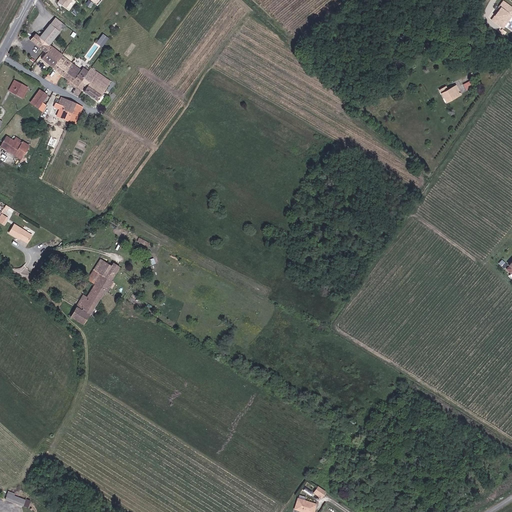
[(59,0),(57,3),(67,8),(71,0),(59,0)]
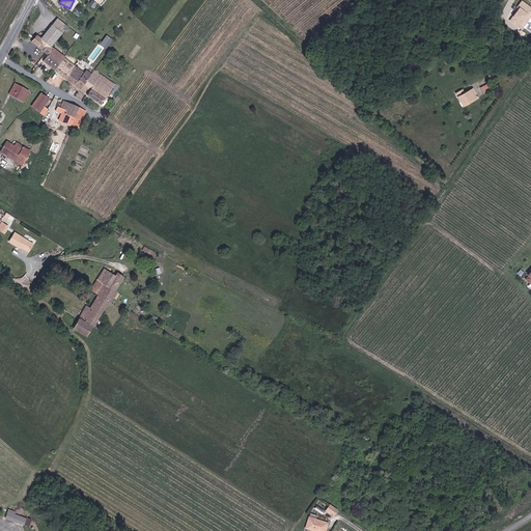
[(519,8),(509,21),(519,27),(522,23),(521,23),(526,15),(529,17),(530,15),(530,8),(521,1),(516,7),(519,8)]
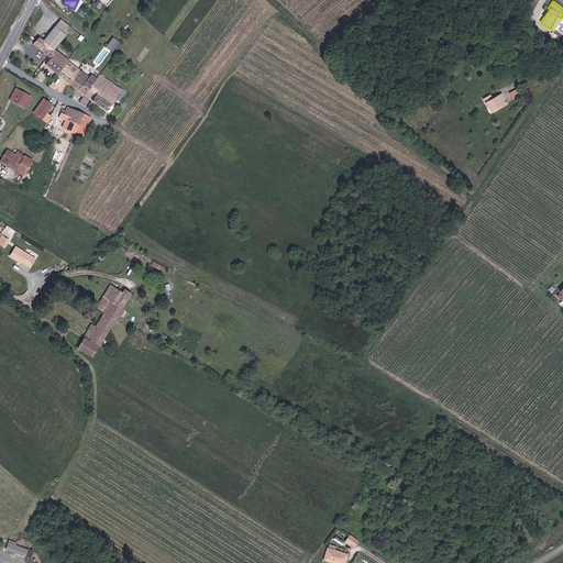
[(553,24),(550,29),(552,31),(561,18),(558,15),(552,24),(553,24)]
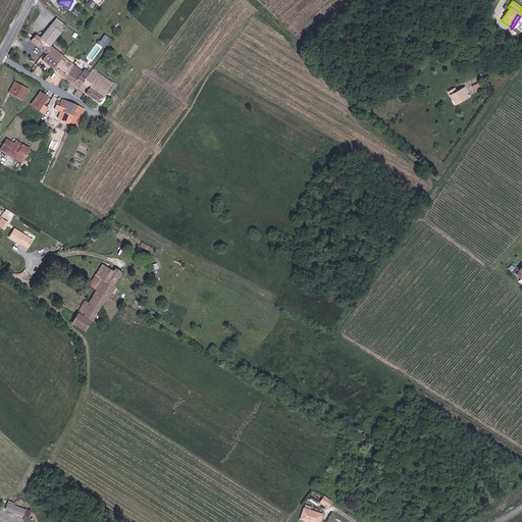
[(56,17),(51,24),(60,33),(66,25),(56,17)]
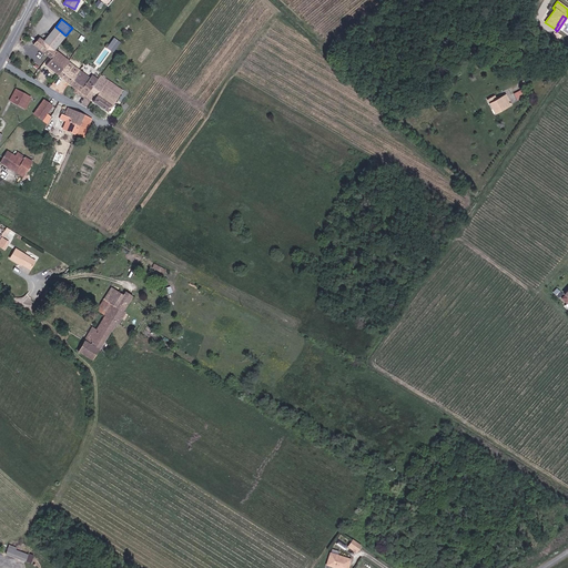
[(58,75),(69,62),(57,52),(56,52),(53,50),(66,36),(56,27),(43,41),(38,38),(33,44),(51,59),(46,66),(58,75)]
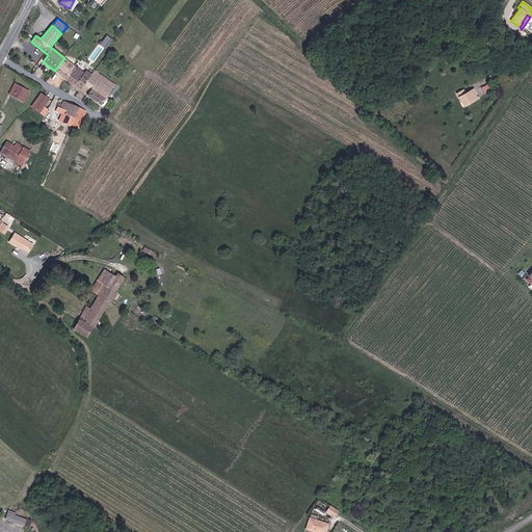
[(106,48),(112,38),(106,34),(99,44),(106,48)]
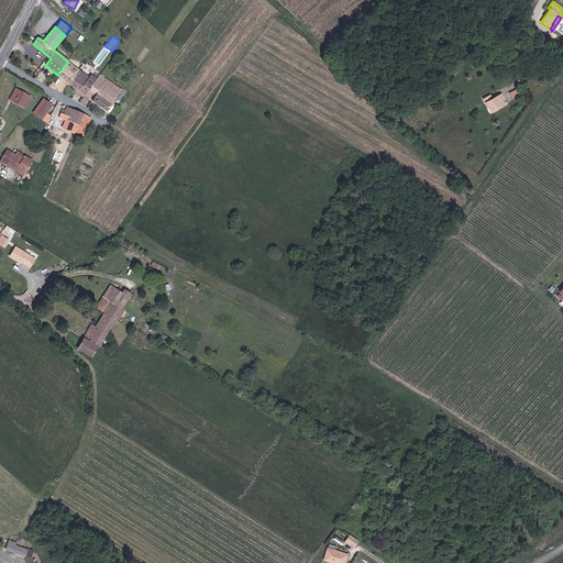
[(74,76),(79,69),(68,62),(57,75),(63,78),(69,84),(75,76),(74,76)]
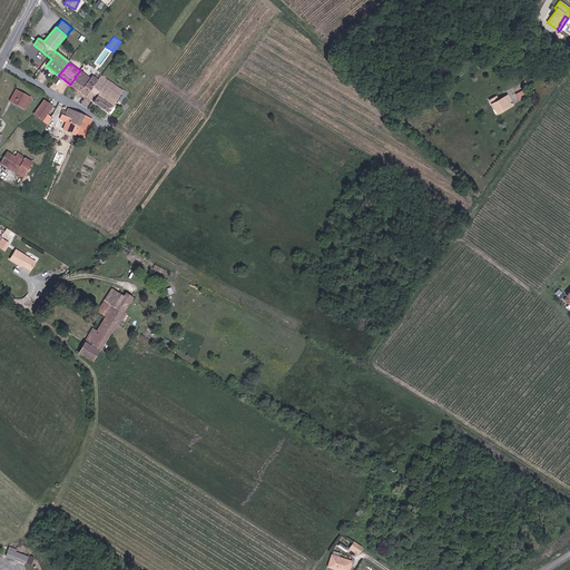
[(90,79),(80,70),(75,77),(76,77),(70,85),(86,97),(98,80),(92,76),(90,79)]
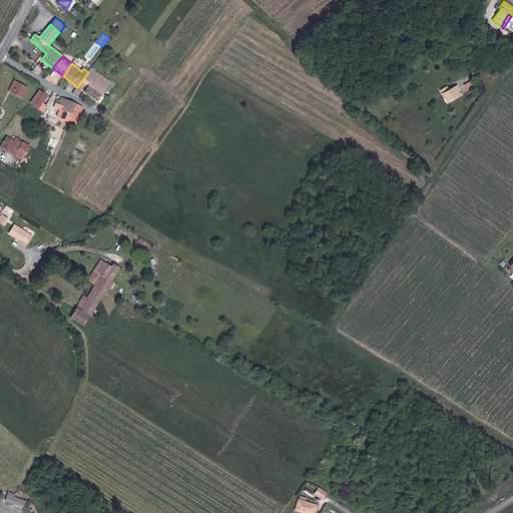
[(111,82),(91,68),(88,72),(77,87),(83,92),(97,101),(111,82)]
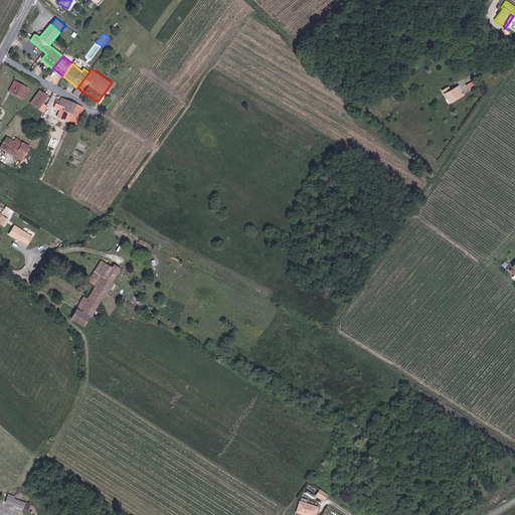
[(26,89),(15,82),(10,93),(21,99),(26,89)]
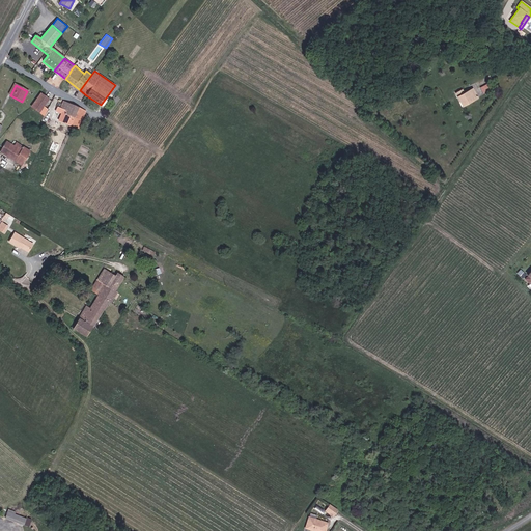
[(463,106),(468,104),(467,102),(470,101),(470,102),(477,99),(472,89),(464,93),(462,90),(455,93),(463,106)]
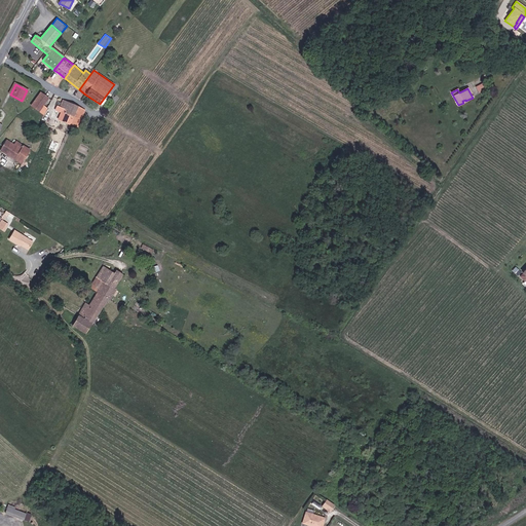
[(47,109),(43,106),(48,99),(40,94),(31,106),(44,115),(47,109)]
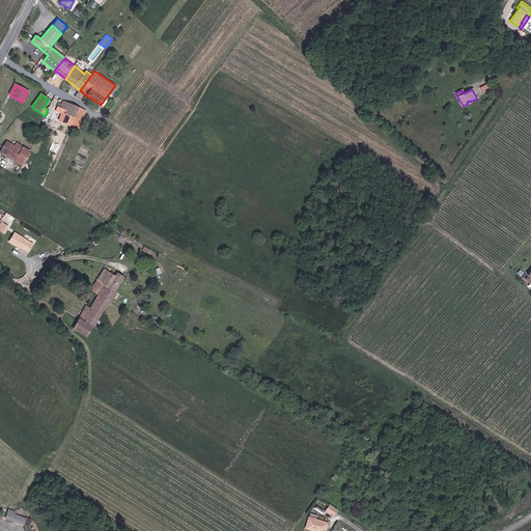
[(58,103),(57,107),(76,115),(79,108),(63,101),(61,104),(58,103)]
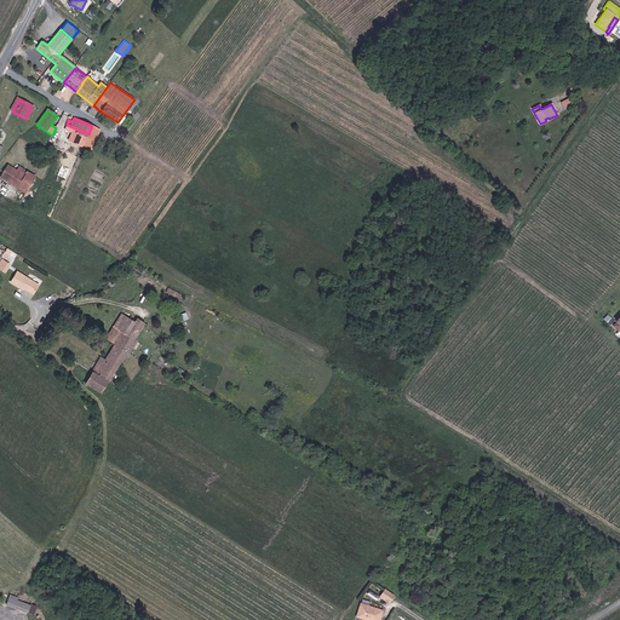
[(82,147),(89,135),(67,125),(64,130),(72,132),(69,141),(82,147)]
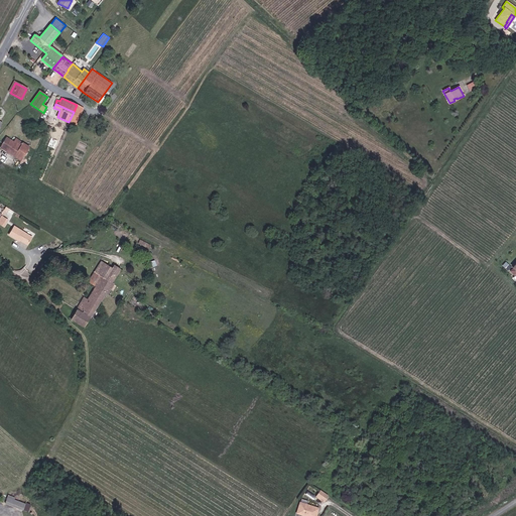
[(77,105),(74,112),(69,122),(76,125),(84,108),(77,105)]
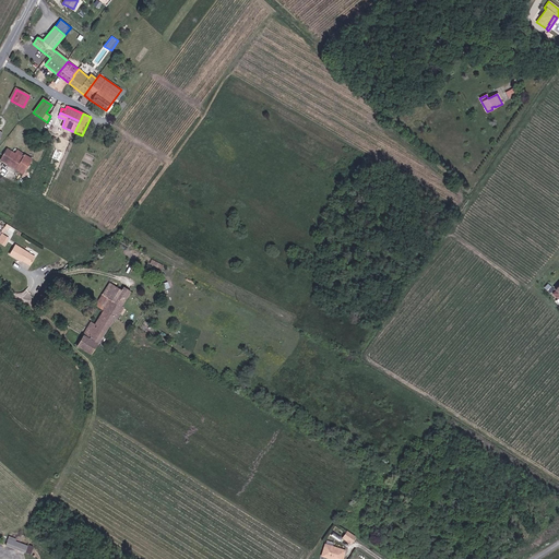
[(7,150),(1,158),(9,164),(8,165),(15,169),(16,168),(24,174),(32,161),(24,155),(22,158),(7,150)]
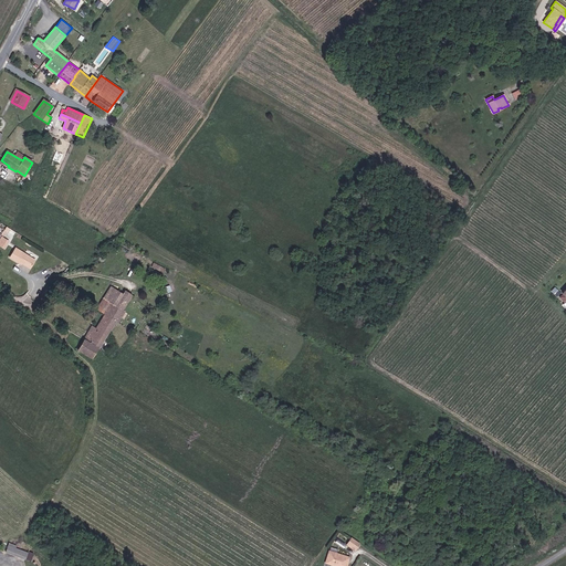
[(10,257),(18,262),(18,261),(30,268),(35,260),(16,248),(10,257)]
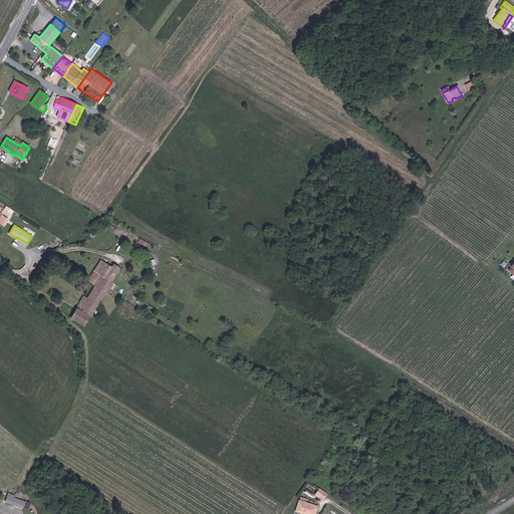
[(148,247),(150,244),(132,235),(130,239),(148,247)]
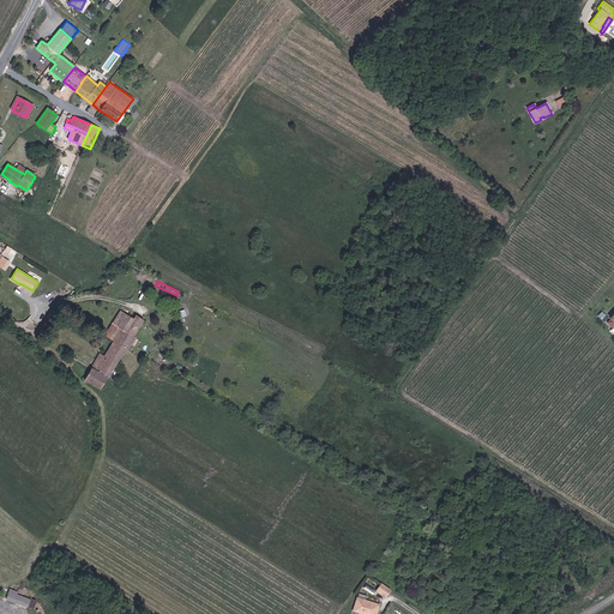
[(104,336),(113,342),(114,341),(126,349),(139,327),(131,323),(133,319),(120,309),(104,336)]
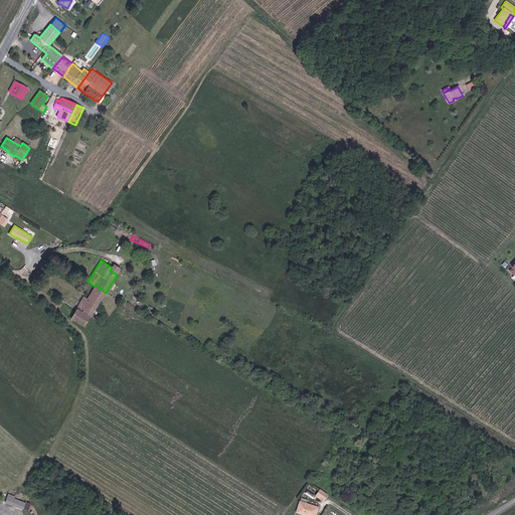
[(114,265),(112,268),(110,271),(117,275),(121,269),(114,265)]
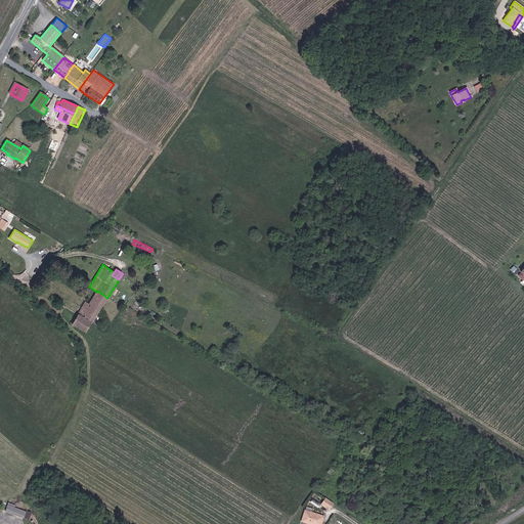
[(85,301),(78,314),(91,322),(107,298),(97,291),(96,292),(94,295),(97,296),(92,304),(90,303),(89,304),(85,301)]
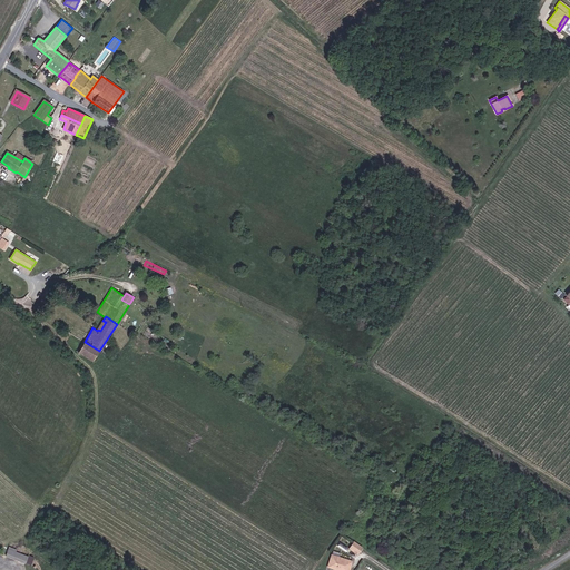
[(99,351),(85,342),(78,352),(92,362),(99,351)]
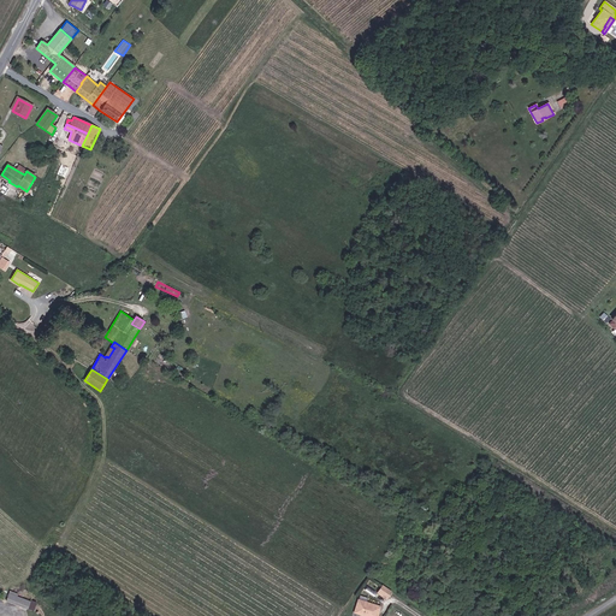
[(386,599),(391,591),(383,585),(377,593),(386,599)]
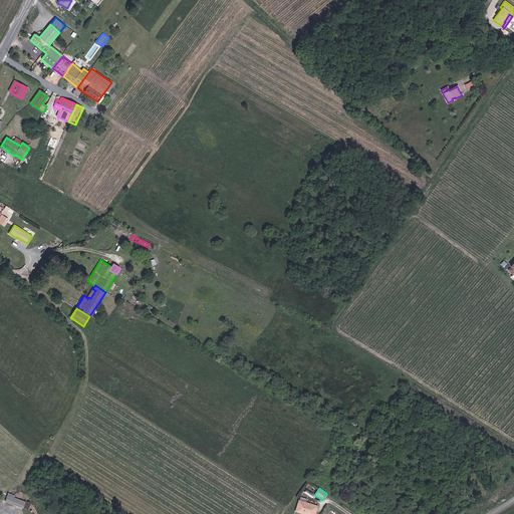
[(5,501),(23,508),(25,502),(7,495),(5,501)]
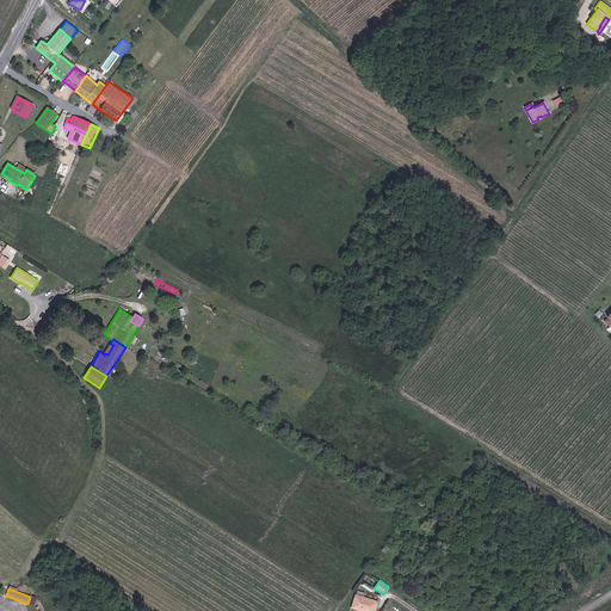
[(363,597),(356,594),(351,608),(362,610),(374,610),(377,602),(363,597)]
